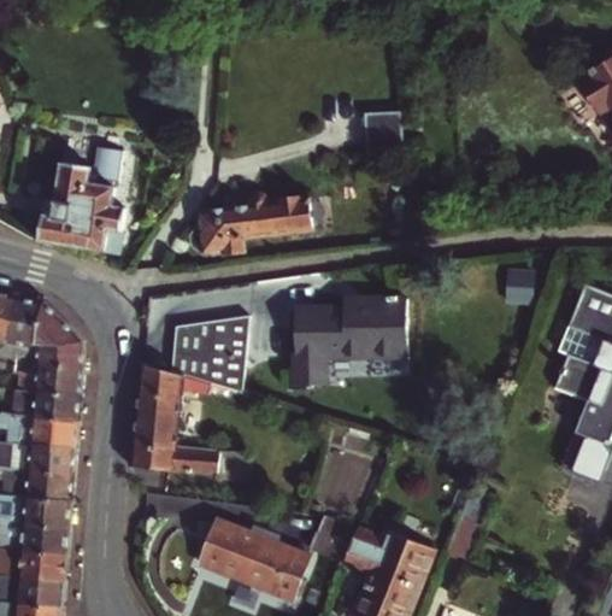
[(611,50),(601,57),(606,64),(595,70),(593,66),(588,70),(590,74),(578,81),(582,88),(581,94),(587,104),(593,105),(596,111),(602,107),(611,122),(611,123),(606,147),(611,148),(611,50)]
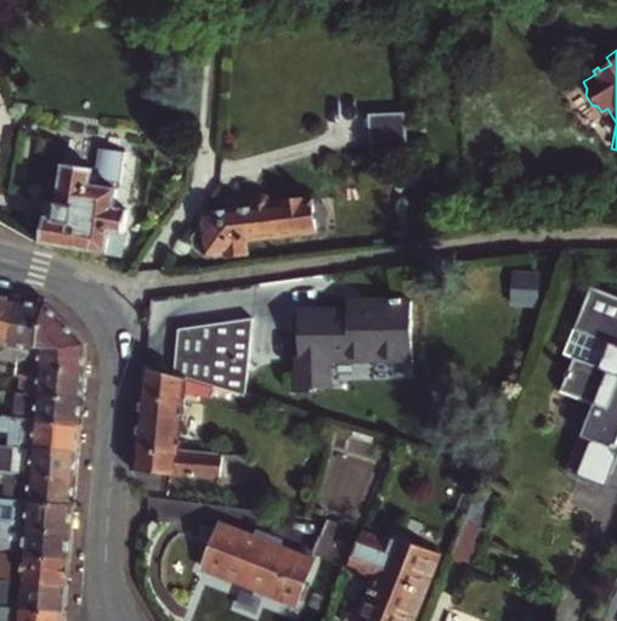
[(403,140),(402,108),(371,109),(372,141),(403,140)]
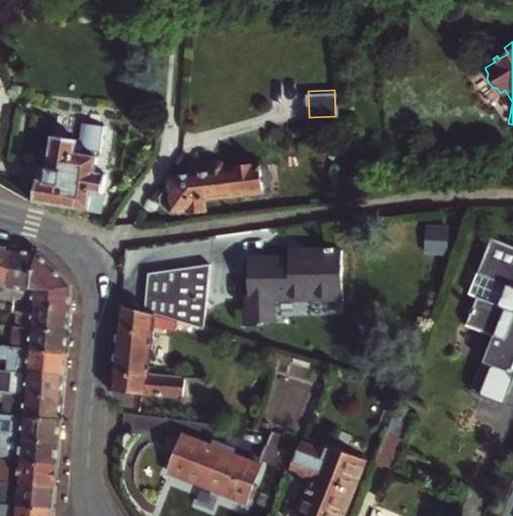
[(32,204),(99,212),(105,175),(94,173),(96,157),(94,155),(95,148),(100,148),(103,125),(82,122),(79,141),(75,137),(75,132),(55,128),(44,182),(36,181),(32,204)]
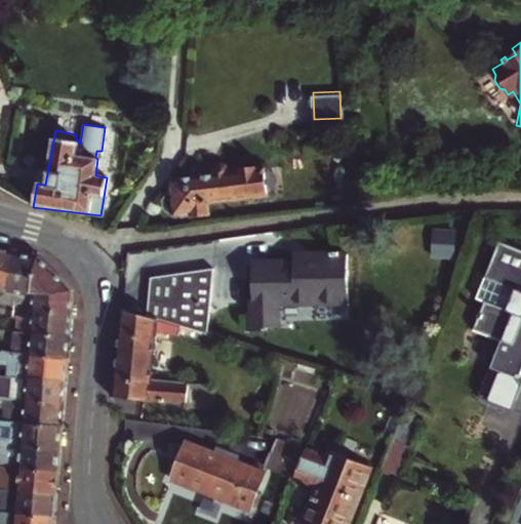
[(275,195),(273,179),(265,182),(262,166),(232,169),(229,173),(226,166),(217,163),(209,167),(208,176),(168,182),(170,193),(164,195),(158,201),(160,210),(165,215),(171,214),(171,217),(191,215),(191,219),(207,217),(205,204),(275,195)]
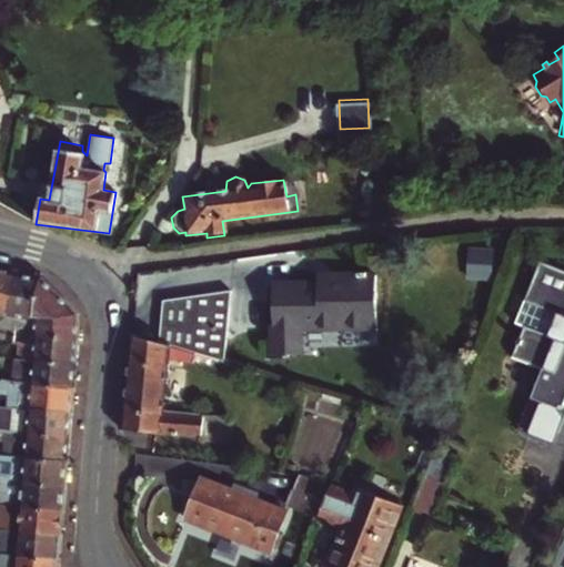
[(515,432),(519,434),(563,317),(563,272),(539,263),(523,303),(554,314),(545,336),(521,327),(509,358),(539,370),(515,432)]
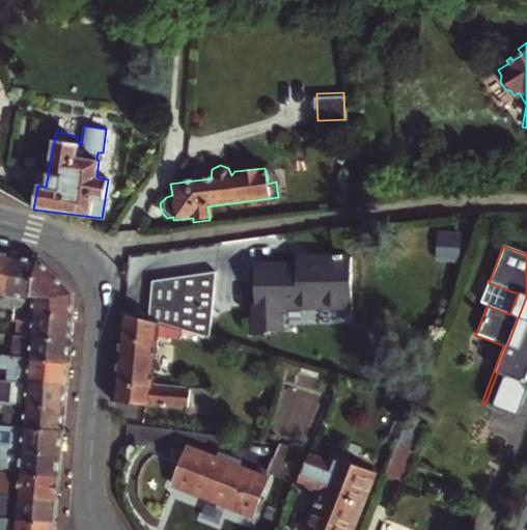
[(0,299),(4,296),(14,255),(0,252),(0,299)]
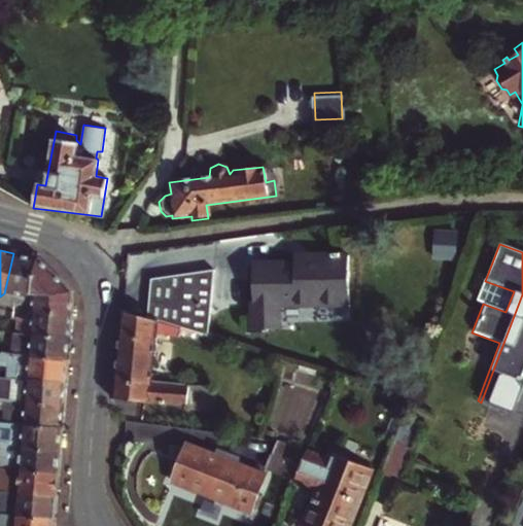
[(28,292),(37,258),(13,253),(4,293),(12,295),(26,300),(28,292)]
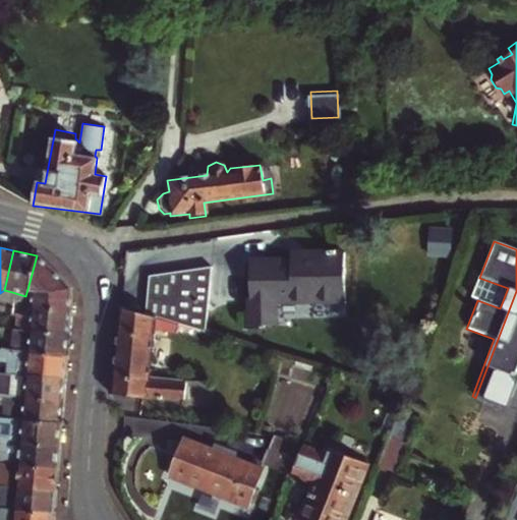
[(340,250),(307,251),(299,251),(282,251),(283,262),(245,263),(248,326),(273,325),(272,299),(341,296),(340,250)]
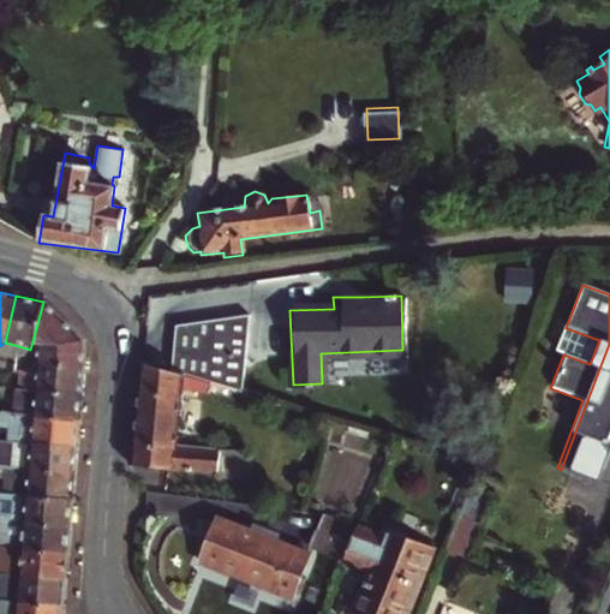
[(40,362),(79,364),(81,340),(43,302),(33,341),(41,344),(40,362)]
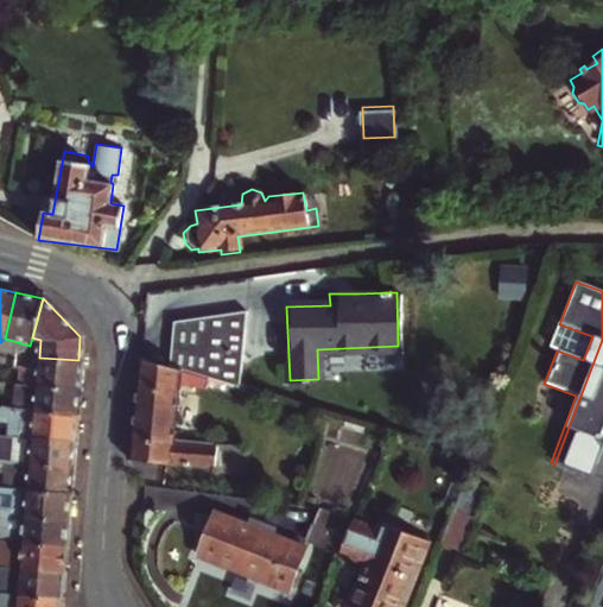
[(195,378),(240,392),(241,315),(170,324),(170,371),(195,378)]
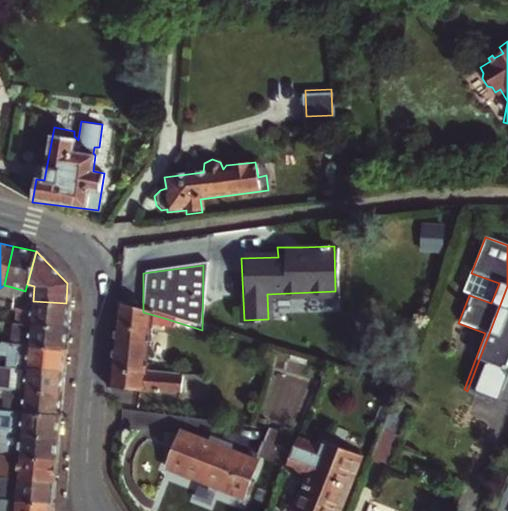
[(507,286),(467,391),(492,400),(507,357),(507,286)]
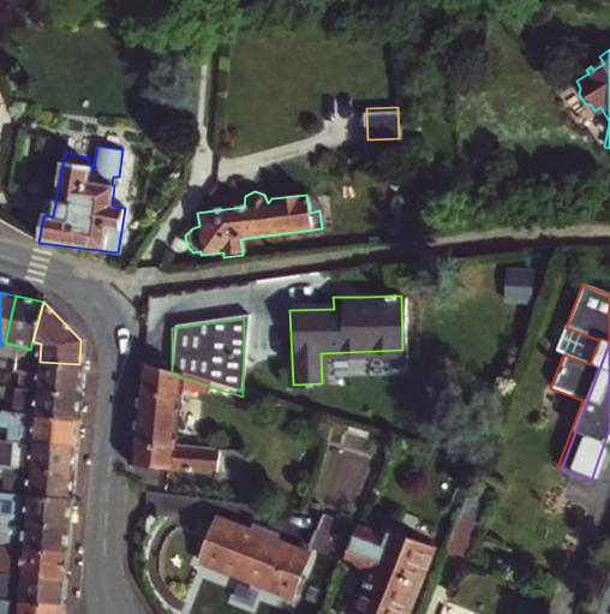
[(29,352),(30,350),(15,345),(13,356),(29,352)]
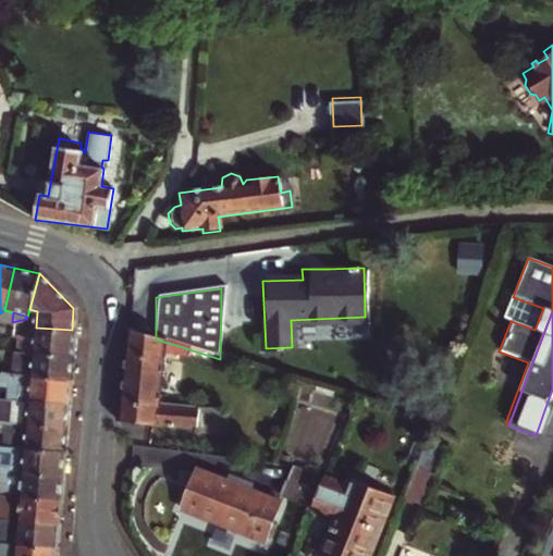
[(0,349),(27,351),(71,356),(72,330),(36,328),(25,329),(24,336),(15,335),(2,335),(2,343),(0,343),(0,349)]
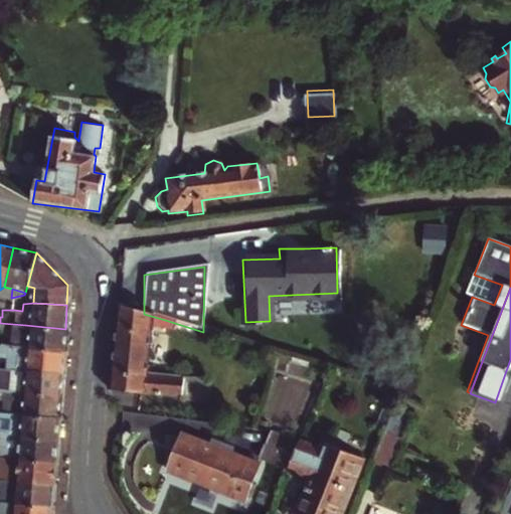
[(164,327),(165,320),(144,314),(117,305),(107,389),(180,397),(180,400),(205,403),(208,375),(183,372),(182,375),(148,372),(153,326),(164,327)]
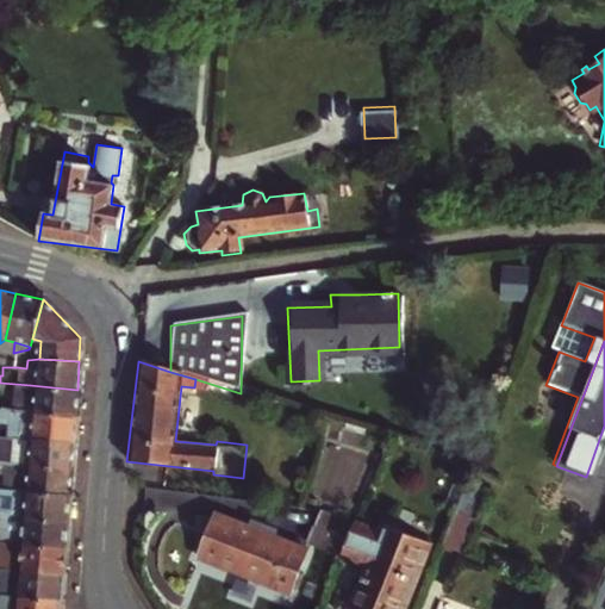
[(30,385),(27,411),(75,416),(78,390),(30,385)]
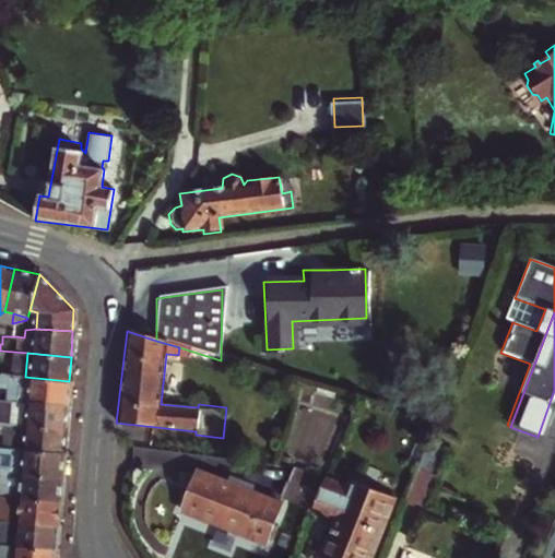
[(0,375),(12,376),(13,368),(0,366),(0,375)]
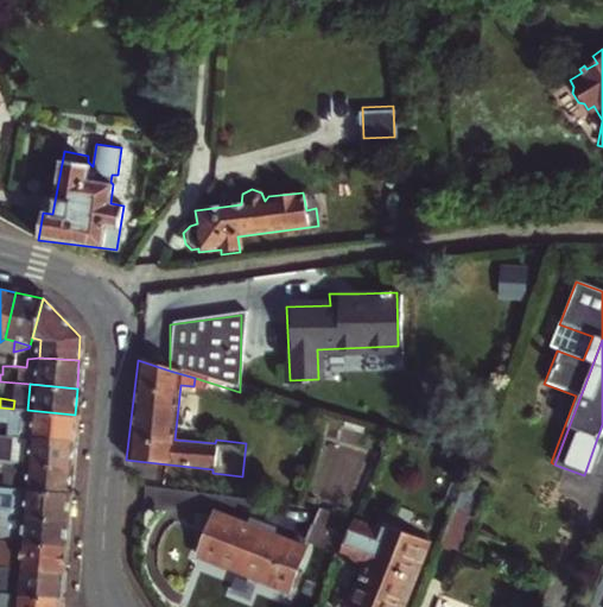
[(75,415),(27,410),(13,409),(0,408),(0,421),(4,421),(2,435),(73,441),(75,415)]
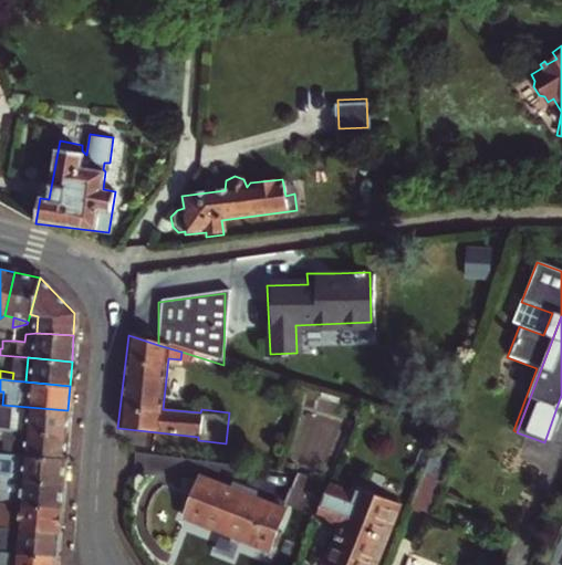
[(0,428),(9,429),(21,430),(65,435),(68,410),(2,405),(0,405),(0,428)]
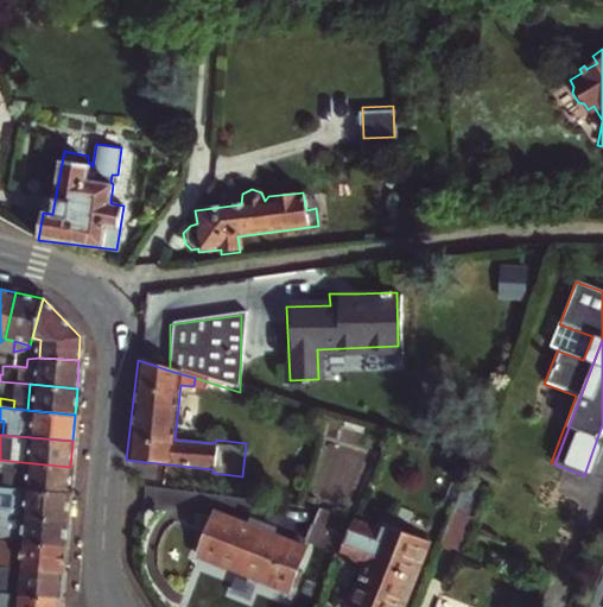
[(10,461),(0,460),(0,469),(1,469),(8,470),(10,461)]
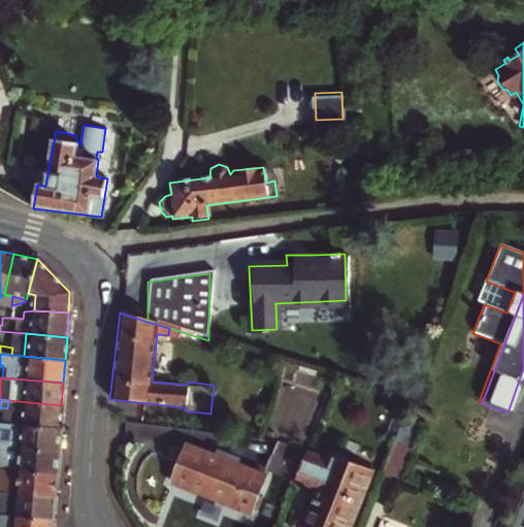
[(20,401),(18,425),(59,428),(61,405),(20,401)]
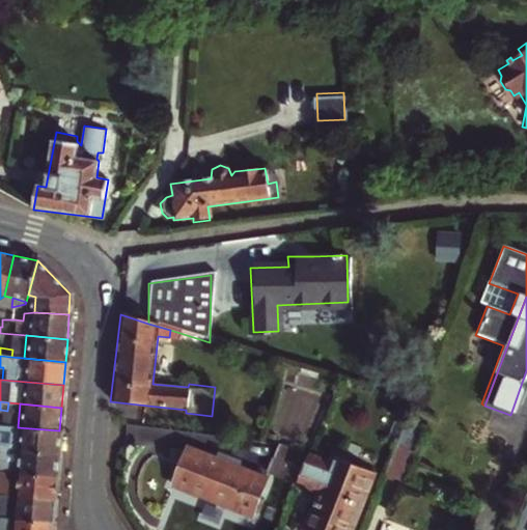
[(394,446),(411,453),(420,428),(404,421),(394,446)]
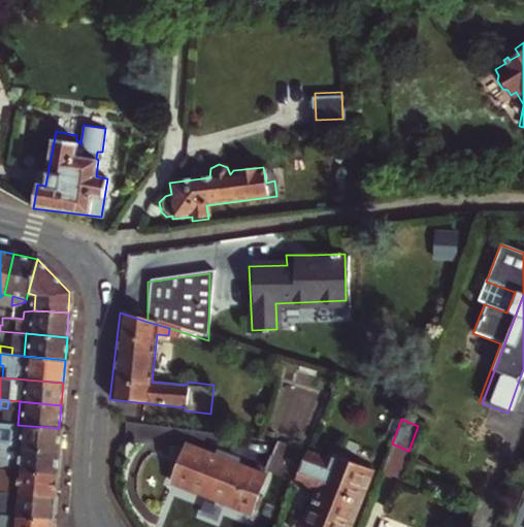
[(0,446),(58,452),(59,428),(18,425),(0,423),(0,446)]
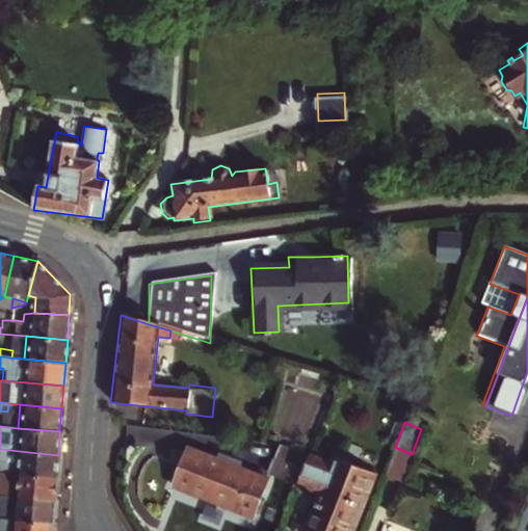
[(308,456),(280,445),(268,475),(296,486),(308,456)]
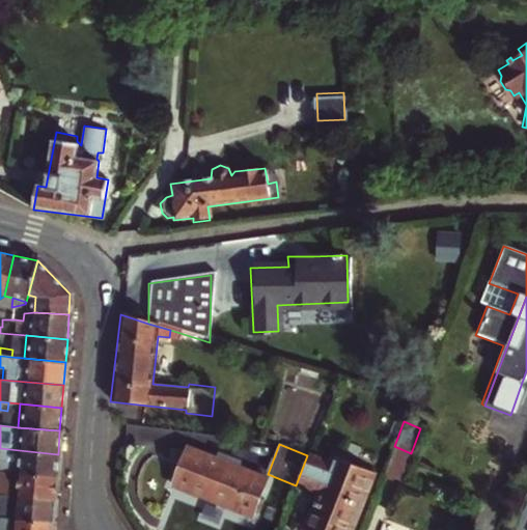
[(411,453),(394,446),(382,477),(399,483),(411,453)]
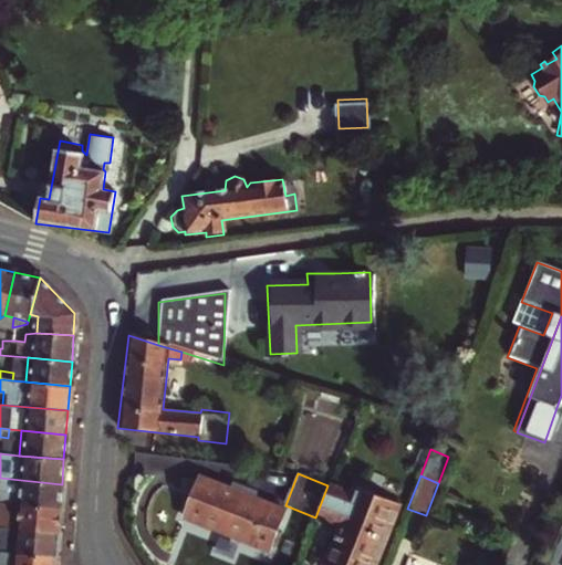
[(0,502),(60,508),(62,484),(0,478),(0,502)]
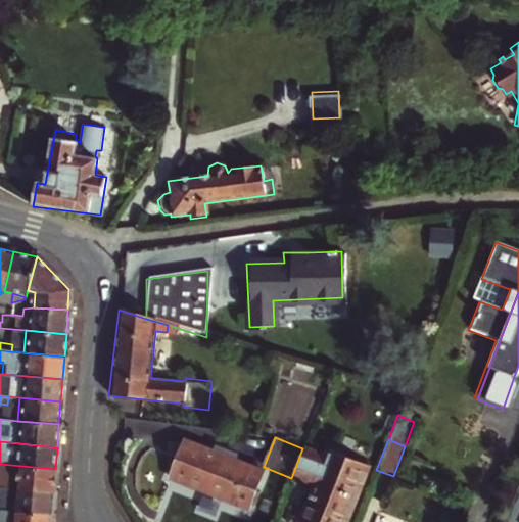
[(210,454),(183,441),(169,478),(247,509),(261,473),(230,461),(232,455),(213,447),(210,454)]
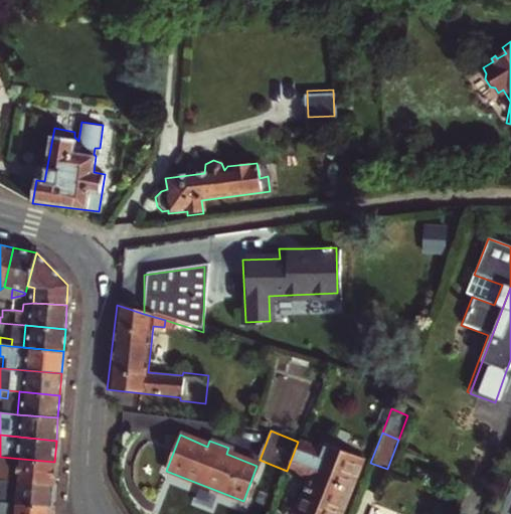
[(340,513),(361,459),(322,444),(319,450),(298,442),(287,471),(287,473),(308,481),(294,513),(340,513)]
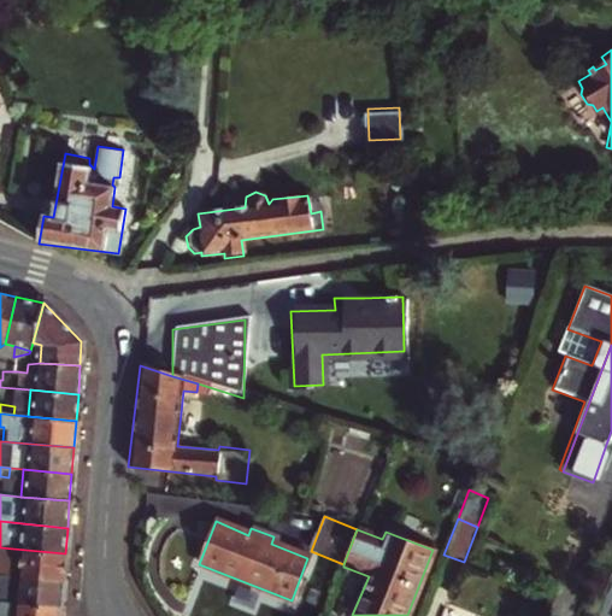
[(0,574),(63,580),(65,553),(0,547),(0,574)]
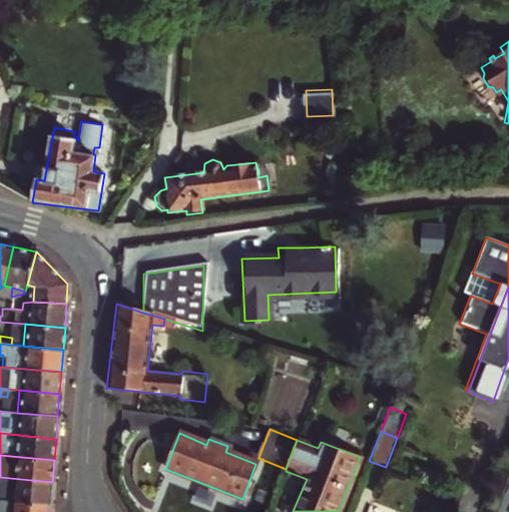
[(52,482),(0,477),(0,500),(50,504),(52,482)]
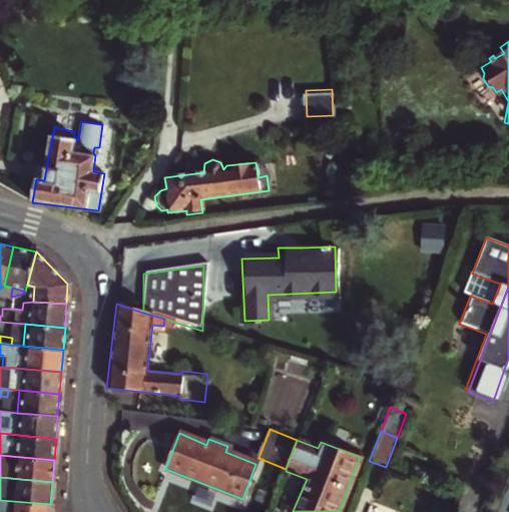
[(49,511),(50,504),(0,500),(0,511),(49,511)]
